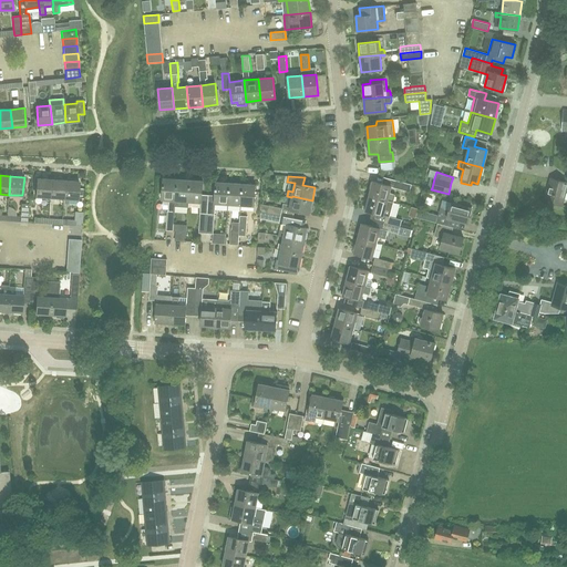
[(566,182),(550,177),(548,185),(550,185),(546,200),(563,204),(566,191),(566,182)]
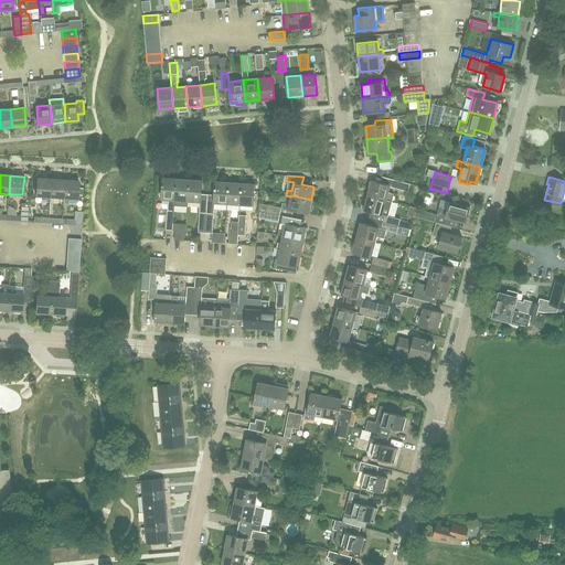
[(50,196),(51,179),(36,178),(35,195),(50,196)]
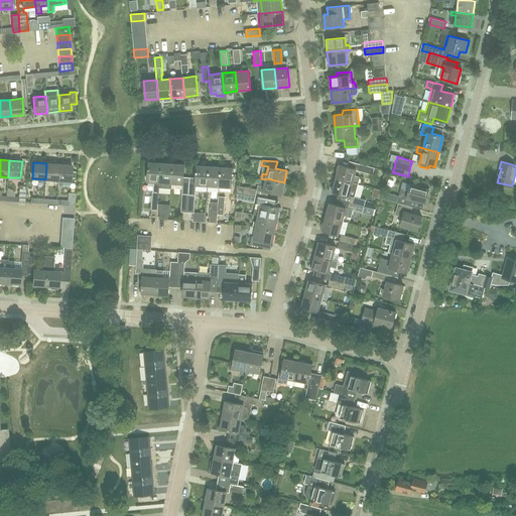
[(159,192),(159,181),(160,163),(148,162),(147,180),(154,181),(154,191),(152,191),(152,199),(151,210),(158,211),(158,199),(158,192),(159,192)]
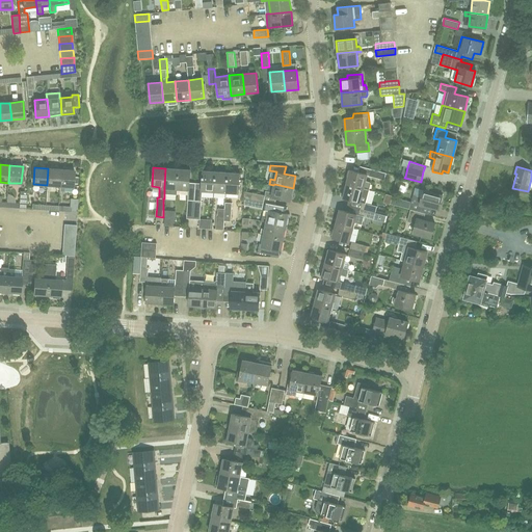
[(59,186),(60,168),(48,168),(47,185),(59,186)]
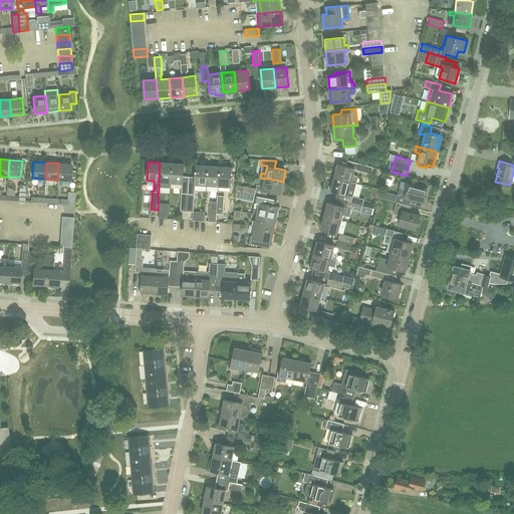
[(58,163),(57,180),(57,185),(62,186),(62,180),(70,181),(71,164),(58,163)]
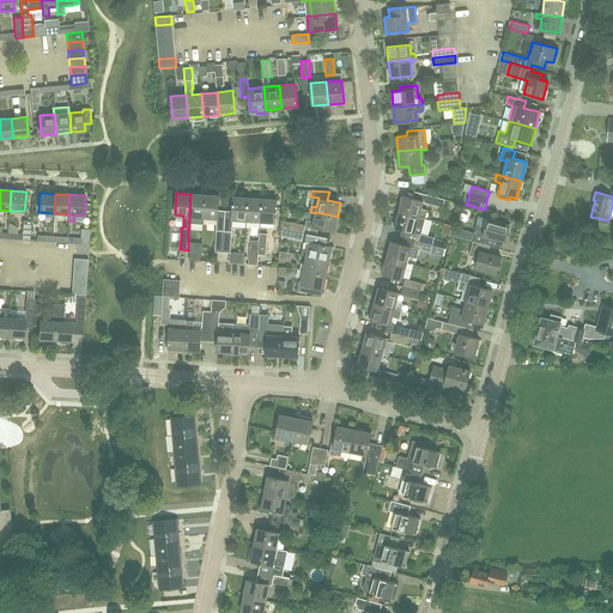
[(204,217),(205,195),(190,194),(189,216),(204,217)]
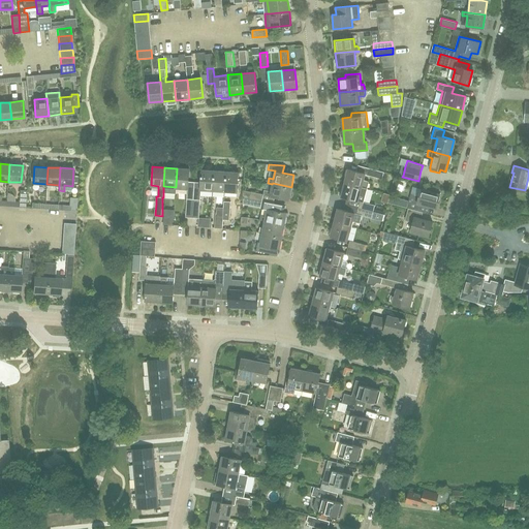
[(192,217),(194,182),(188,182),(189,169),(177,168),(176,187),(187,188),(186,198),(187,198),(186,217),(192,217)]
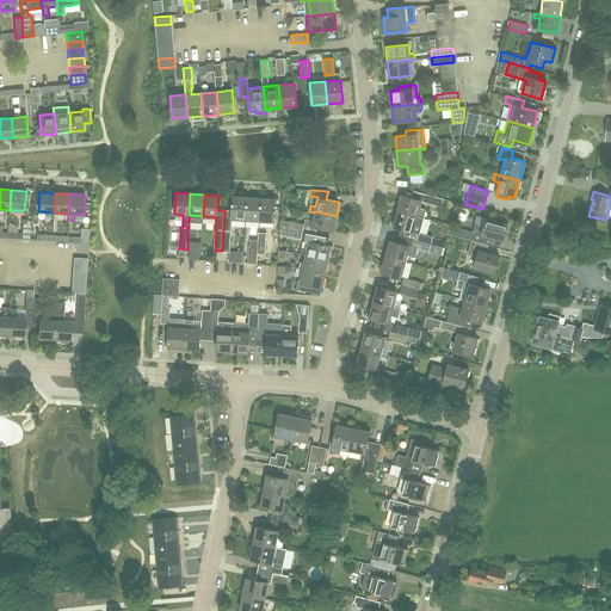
[(425,217),(426,209),(419,208),(421,199),(402,195),(397,210),(425,217)]
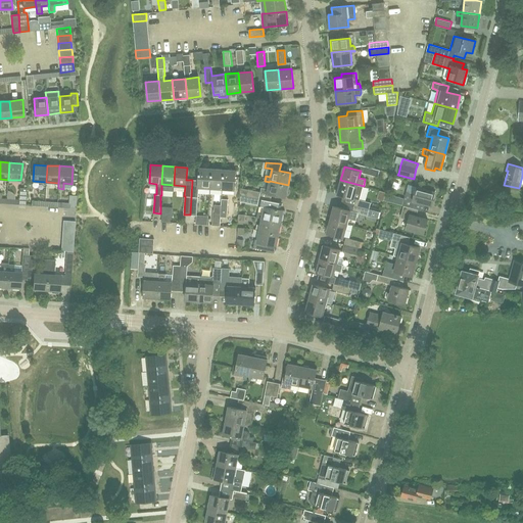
[(378,177),(380,171),(365,167),(364,174),(378,177)]
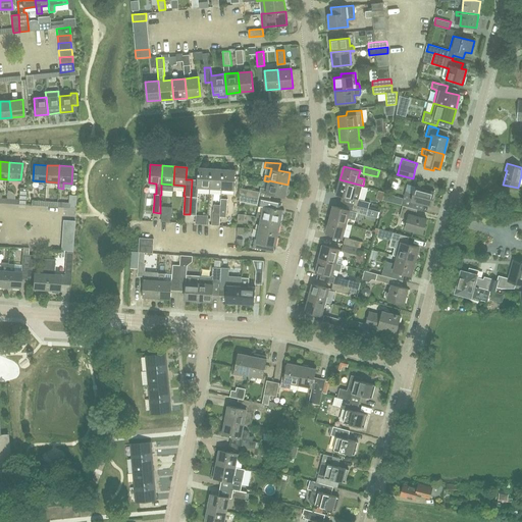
[(209,188),(211,168),(199,167),(198,179),(192,179),(190,214),(196,215),(197,197),(198,187),(209,188)]
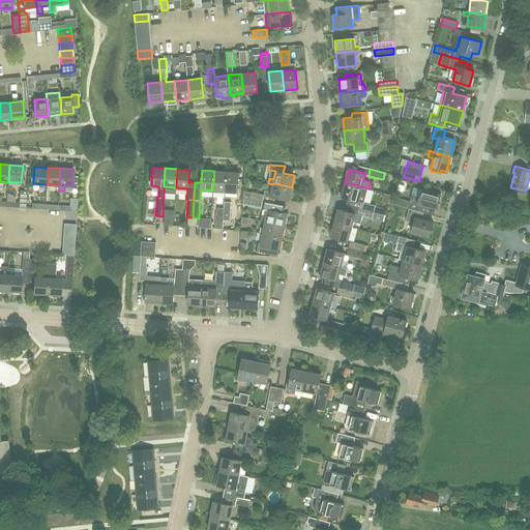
[(225,192),(227,172),(214,171),(212,190),(225,192)]
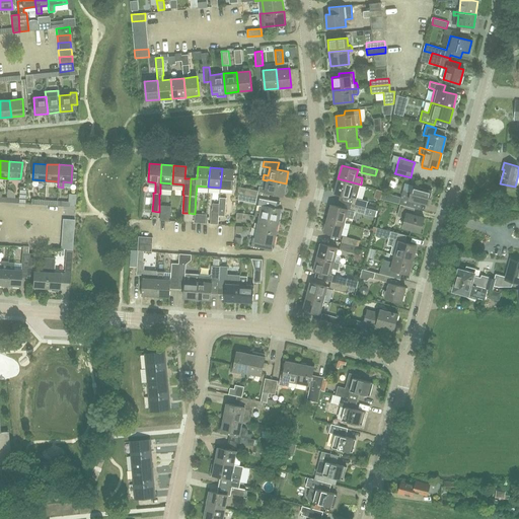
[(232,188),(234,168),(222,168),(220,188),(232,188)]
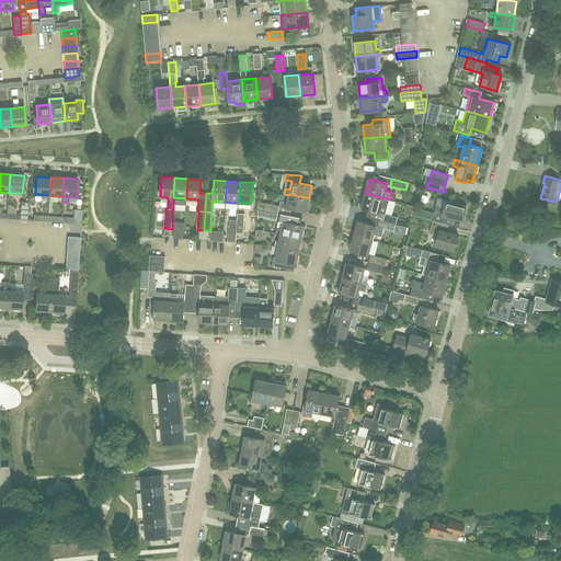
[(381,214),(380,219),(397,224),(398,217),(386,214),(390,199),(365,193),(364,199),(362,198),(359,207),(381,214)]
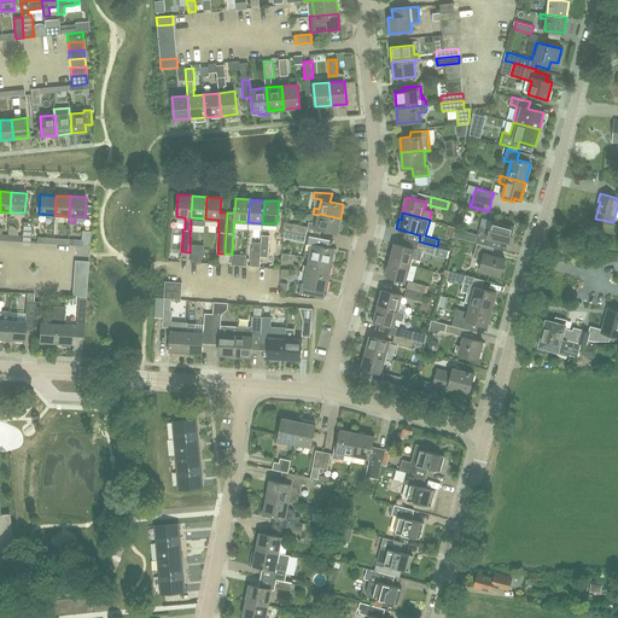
[(308,227),(315,229),(315,228),(337,232),(338,232),(339,229),(340,226),(339,223),(340,219),(319,214),(318,215),(316,223),(309,222),(308,227)]
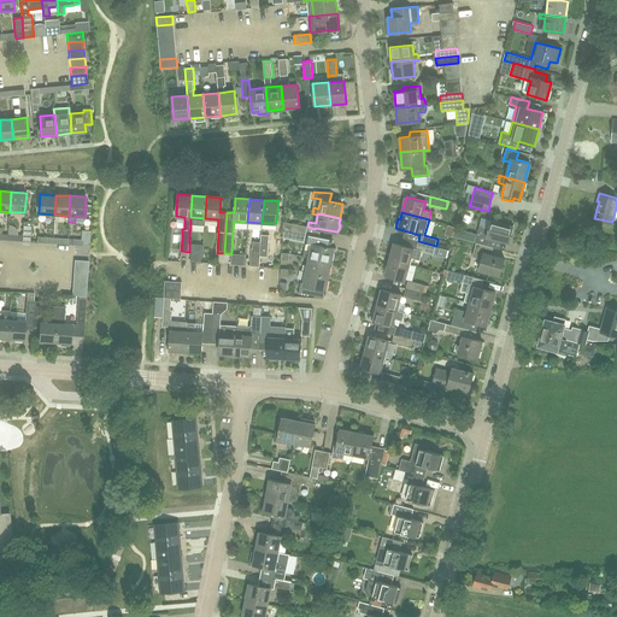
[(509,242),(513,225),(511,225),(509,224),(503,223),(491,219),(488,229),(480,225),(475,242),(476,242),(489,246),(492,238),(509,242)]
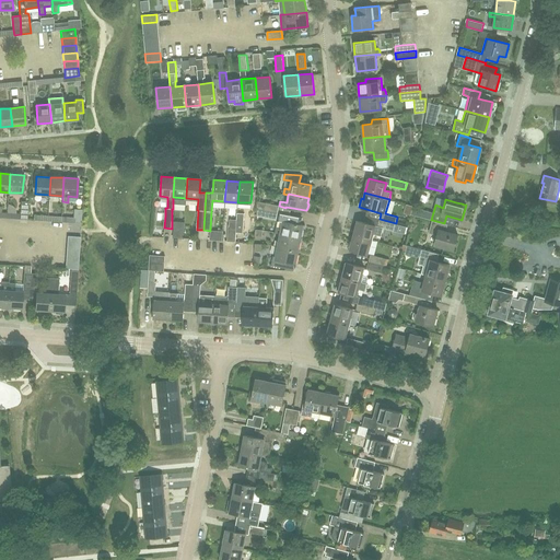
[(27,220),(28,202),(21,201),(20,214),(8,213),(7,219),(27,220)]
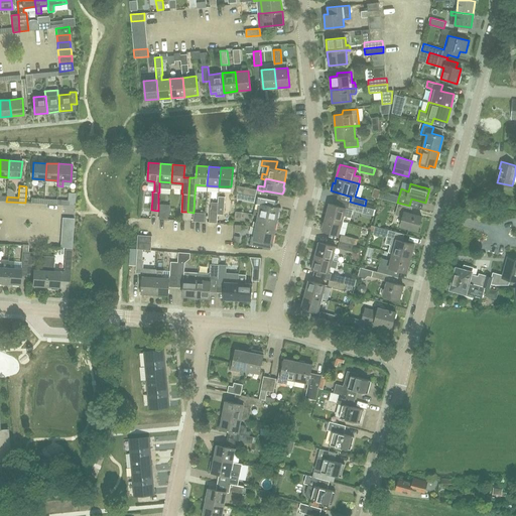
[(256,196),(257,189),(237,185),(237,191),(256,196)]
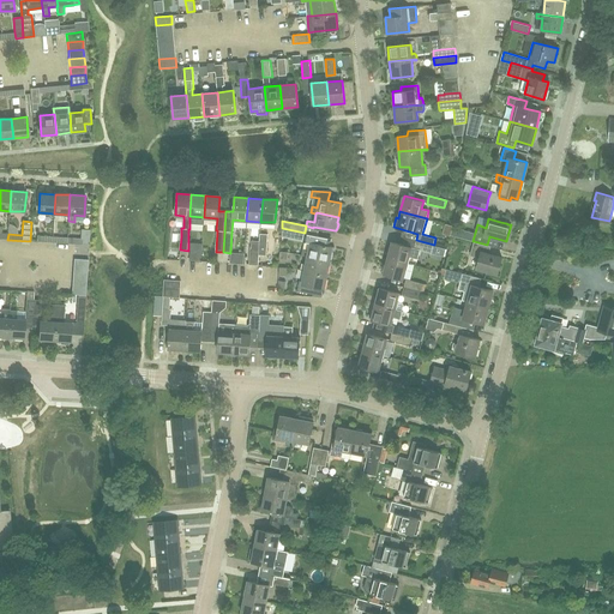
[(302,240),(305,233),(282,228),(282,236),(302,240)]
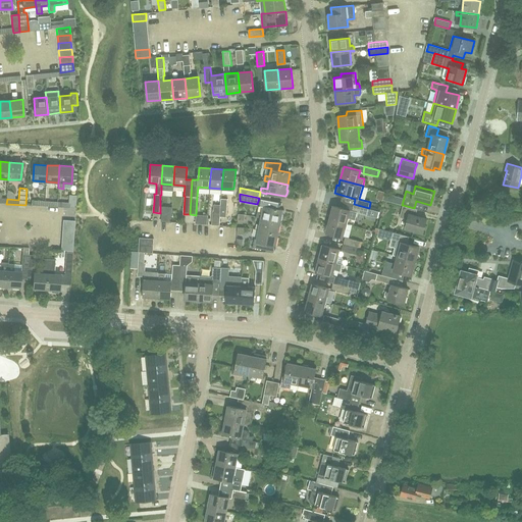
[(367,215),(369,208),(354,204),(352,210),(332,205),(329,218),(346,223),(348,217),(355,219),(357,212),(367,215)]
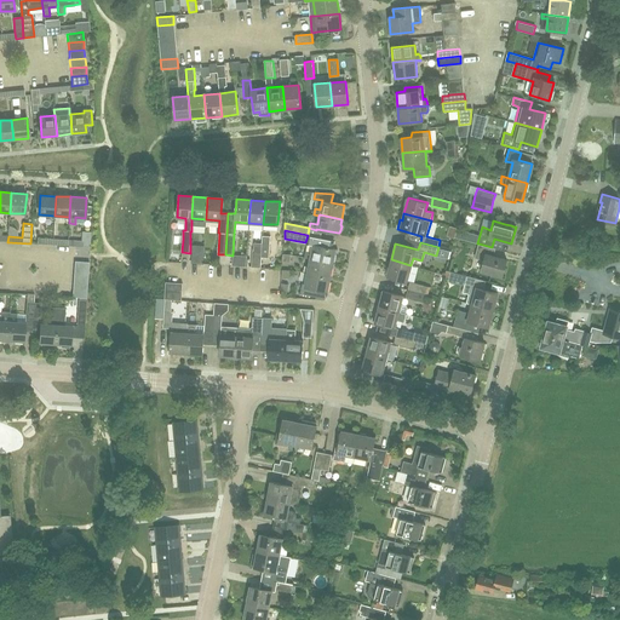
[(260,258),(262,244),(254,244),(253,251),(252,251),(252,268),(260,268),(262,258),(260,258)]
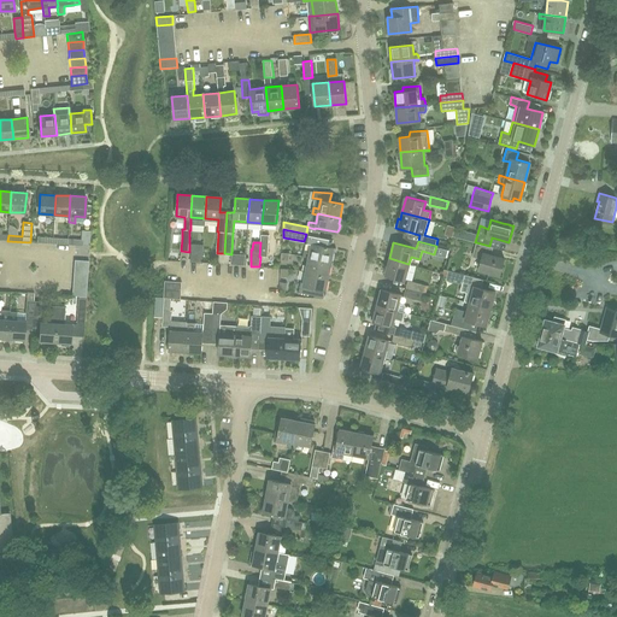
[(499,275),(504,258),(489,254),(491,247),(489,246),(476,242),(472,257),(482,259),(479,269),(499,275)]
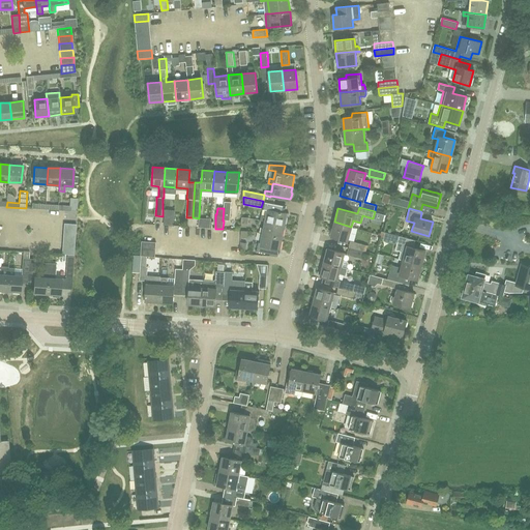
[(284,225),(287,212),(268,209),(266,216),(262,215),(261,221),(265,221),(284,225)]
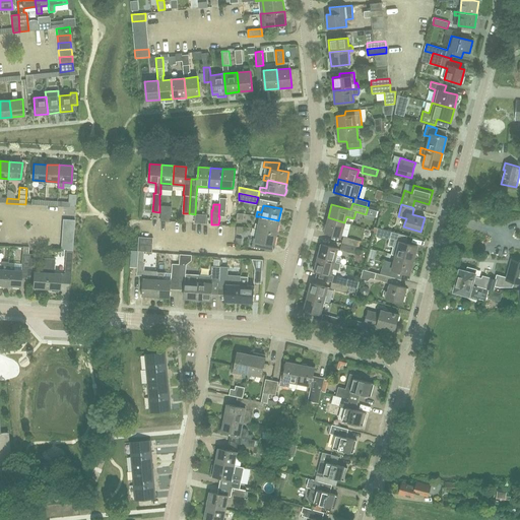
[(276,232),(278,220),(260,216),(258,229),(276,232)]
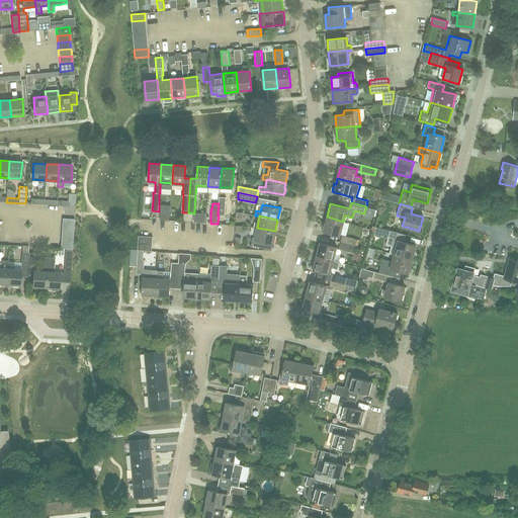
[(340,235),(343,222),(327,217),(323,231),(340,235)]
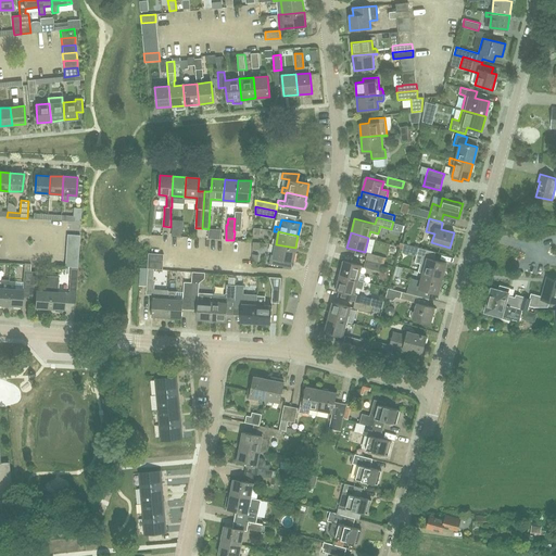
[(272,253),(270,256),(269,264),(283,267),(285,260),(293,261),(295,248),(276,244),(274,253),(272,253)]
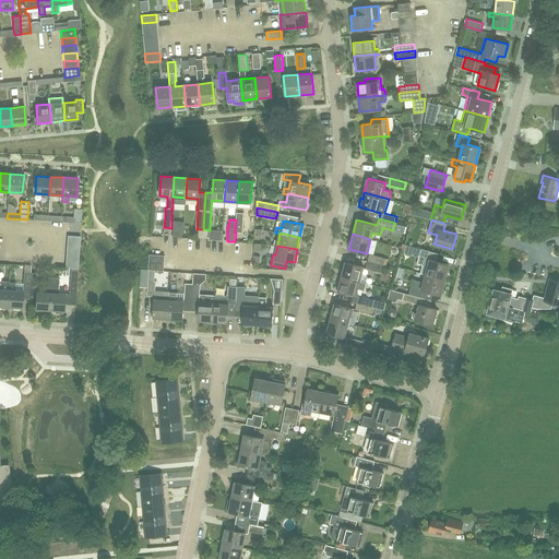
[(420,273),(426,274),(444,278),(449,263),(433,260),(435,252),(420,248),(417,263),(423,264),(420,273)]
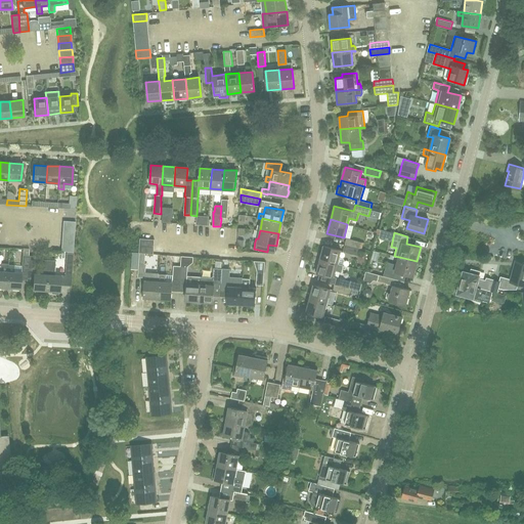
[(359,249),(361,242),(346,237),(345,245),(359,249)]
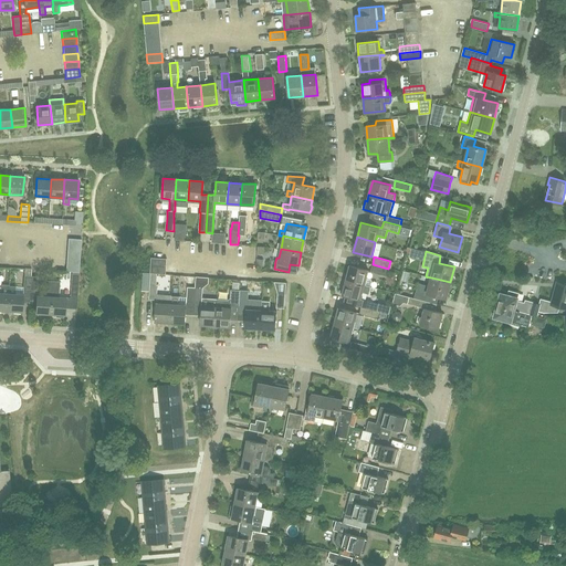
[(166,266),(166,259),(152,258),(150,265),(166,266)]
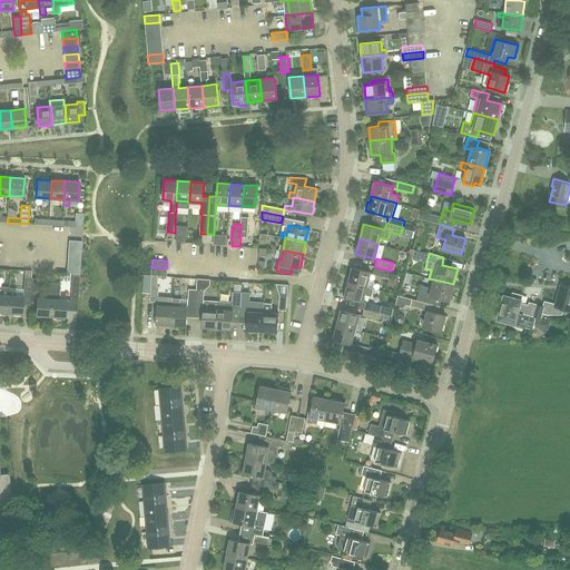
[(389,277),(391,271),(375,266),(373,273),(389,277)]
